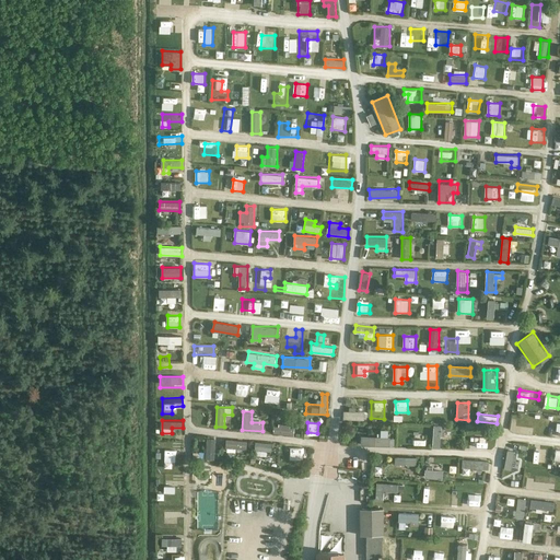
[(295,426),(275,424),(273,433),(294,434),(295,426)]
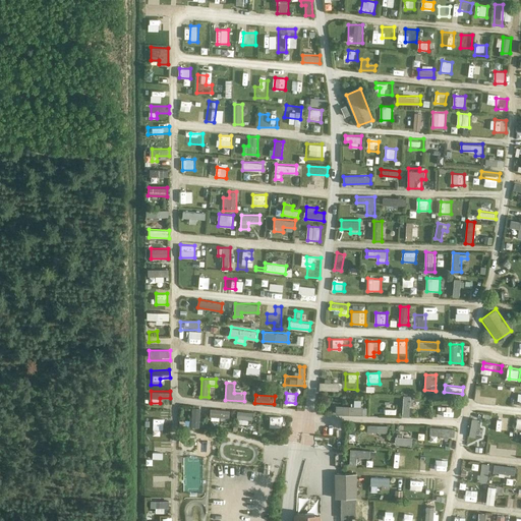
[(355,399),(354,405),(336,405),(336,413),(362,413),(362,399),(355,399)]
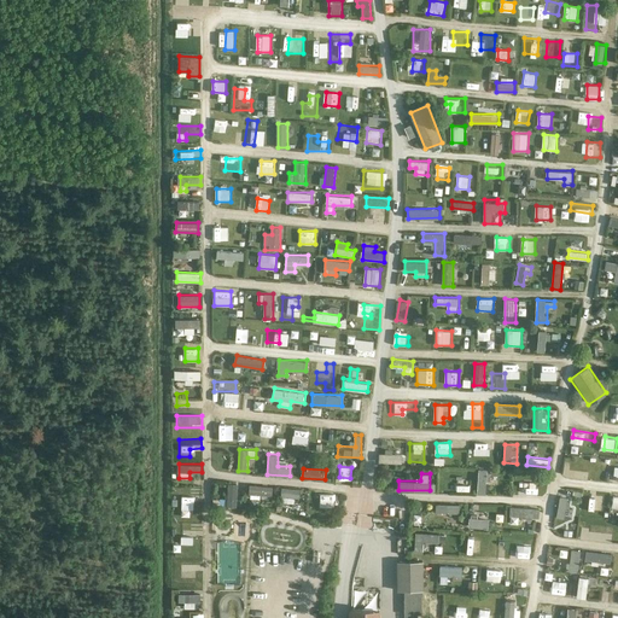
[(456,490),(468,491),(468,479),(458,479),(456,490)]
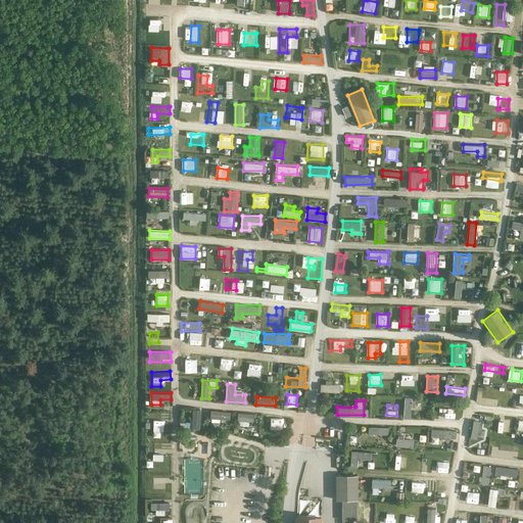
[(193,429),(201,429),(201,409),(193,409),(193,429)]
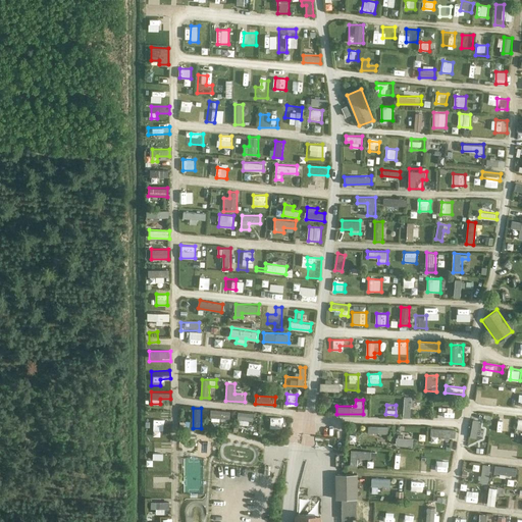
[(210,418),(230,418),(230,410),(211,410),(210,418)]
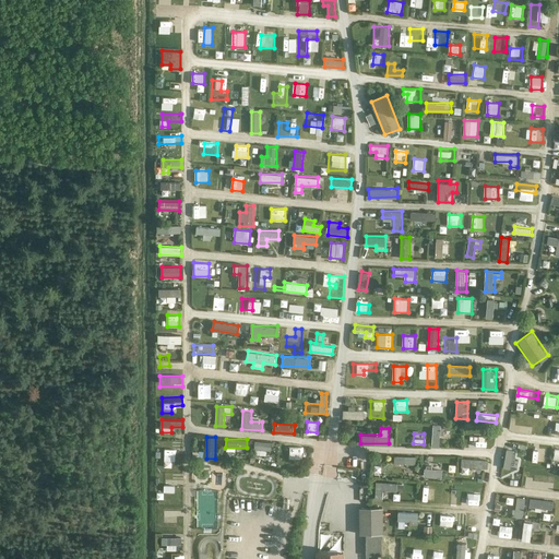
[(266,455),(266,449),(272,450),(273,441),(258,441),(257,455),(266,455)]
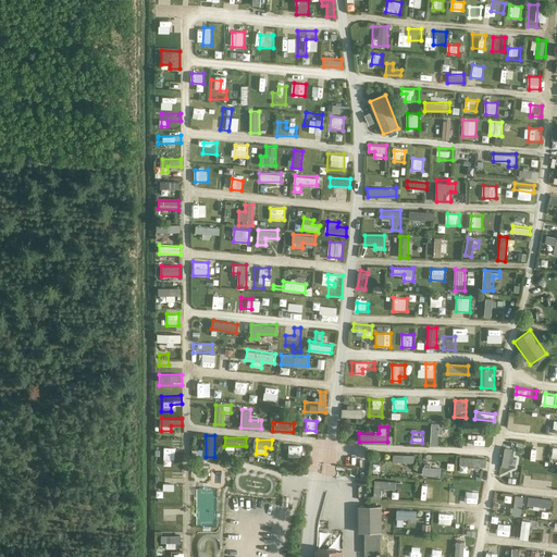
[(525,461),(532,462),(536,446),(530,444),(525,461)]
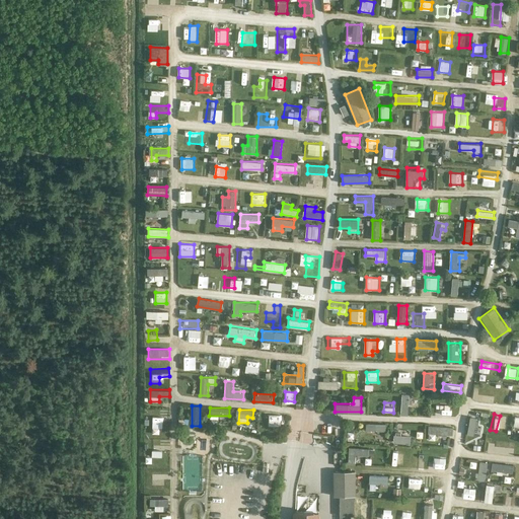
[(153,417),(153,428),(163,428),(163,417),(153,417)]
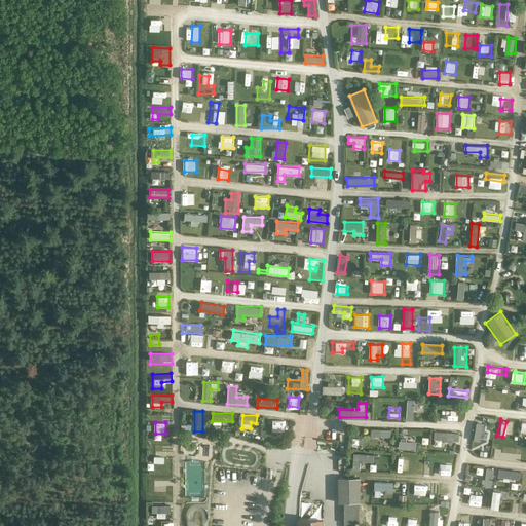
[(481,441),(484,423),(477,422),(474,440),(481,441)]
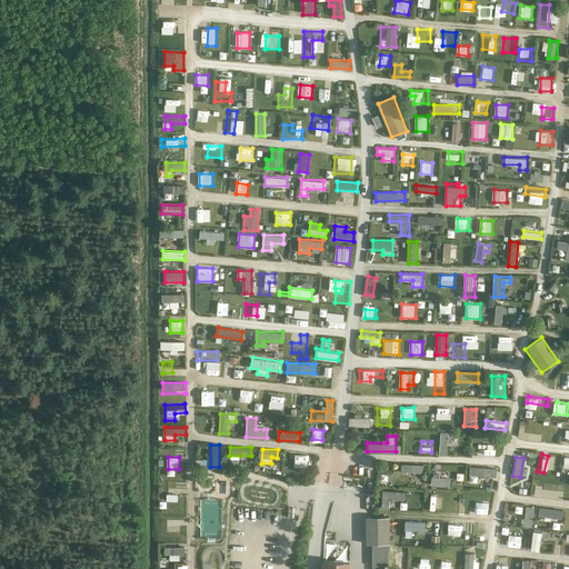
[(471,480),(477,480),(477,476),(498,477),(498,467),(471,467),(471,480)]
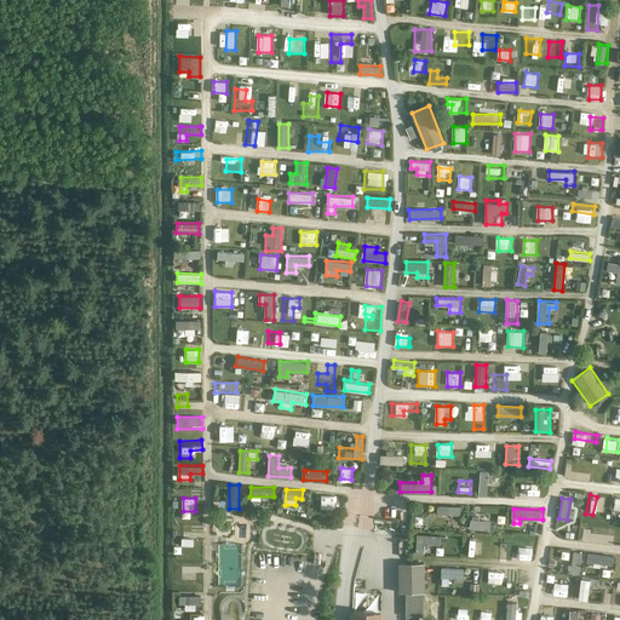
[(471,529),(492,530),(492,521),(471,520),(471,529)]
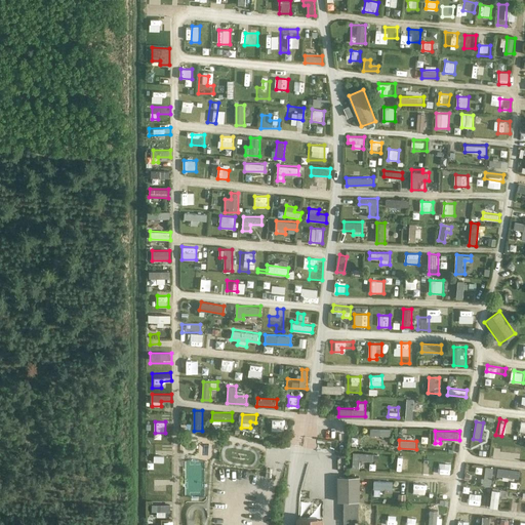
[(155,460),(165,460),(165,451),(155,451),(155,460)]
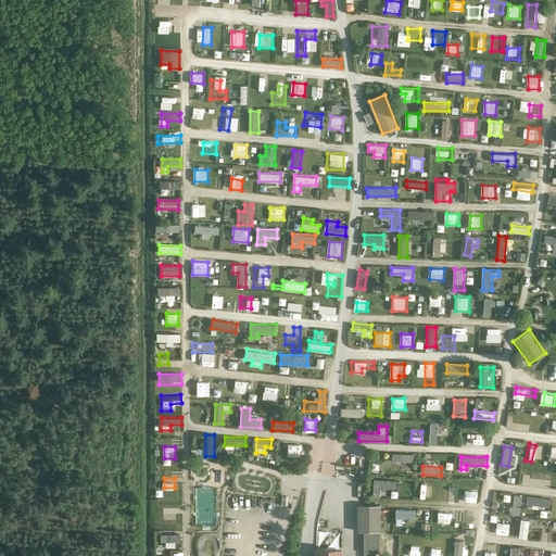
[(382,497),(382,488),(395,488),(395,480),(374,479),(374,497),(382,497)]
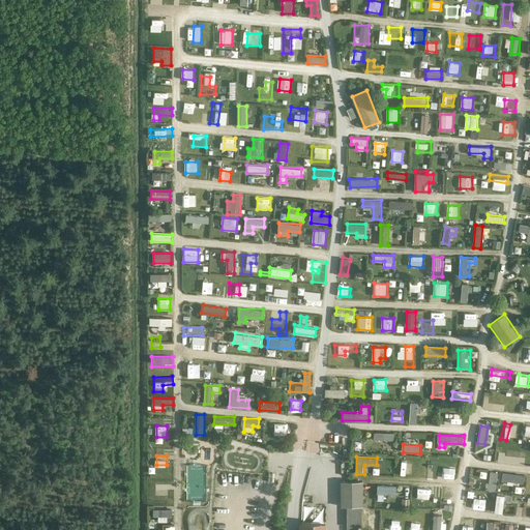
[(451,467),(452,460),(434,458),(433,464),(451,467)]
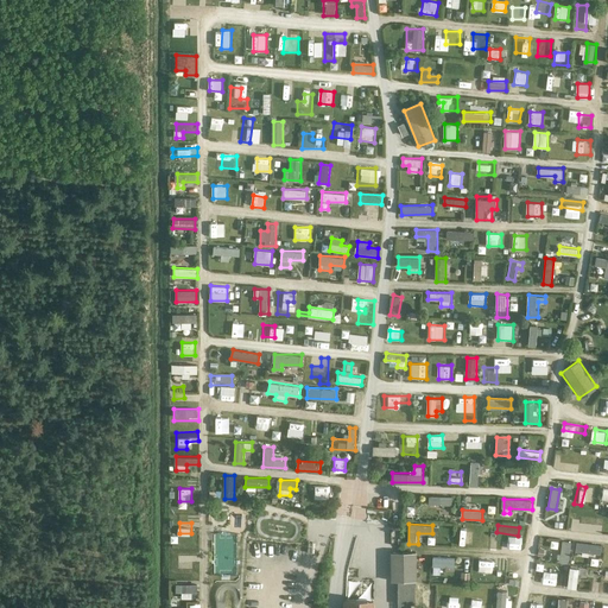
[(461,545),(474,545),(474,533),(461,533),(461,545)]
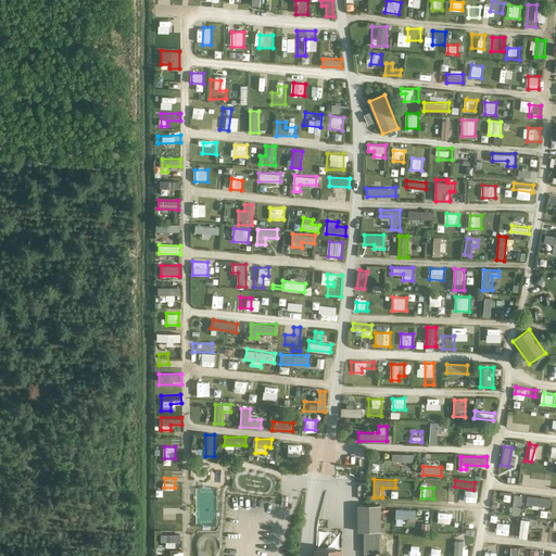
[(196,500),(209,500),(207,505),(215,505),(216,492),(196,491),(196,500)]
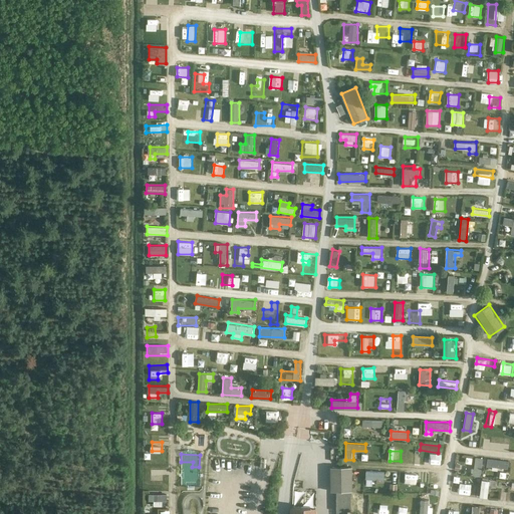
[(474,475),(482,476),(483,458),(475,457),(474,475)]
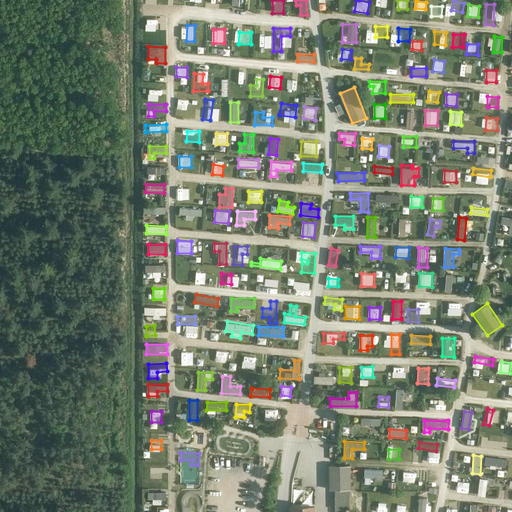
[(485,464),(506,467),(507,459),(486,456),(485,464)]
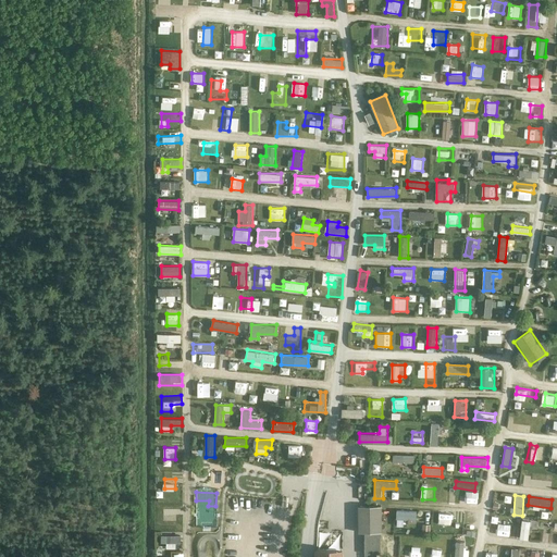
[(381,532),(381,506),(358,506),(358,532),(381,532)]
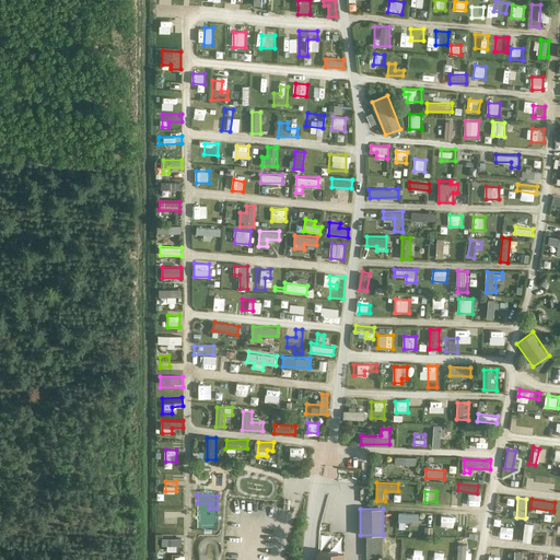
[(406,529),(406,523),(420,523),(420,514),(399,514),(399,529),(406,529)]
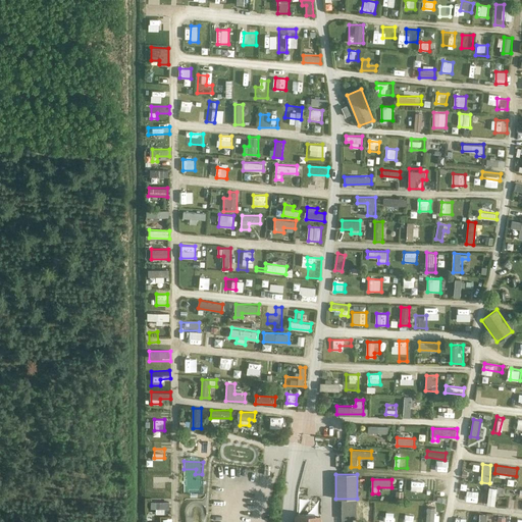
[(459,501),(465,502),(467,490),(470,491),(471,485),(462,483),(459,501)]
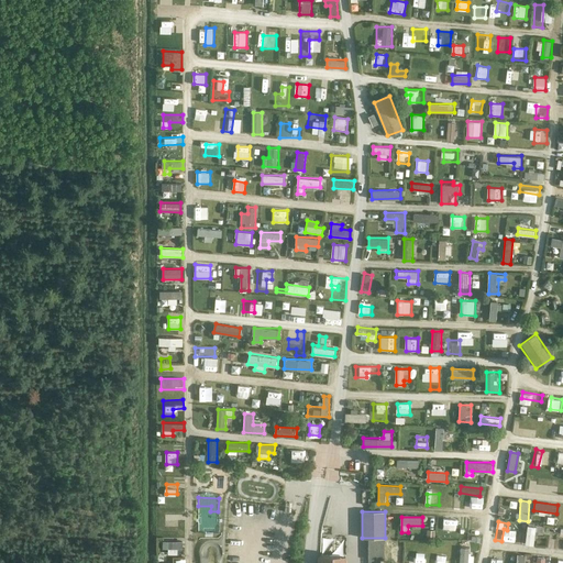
[(460,541),(460,531),(452,531),(452,526),(440,526),(440,540),(460,541)]
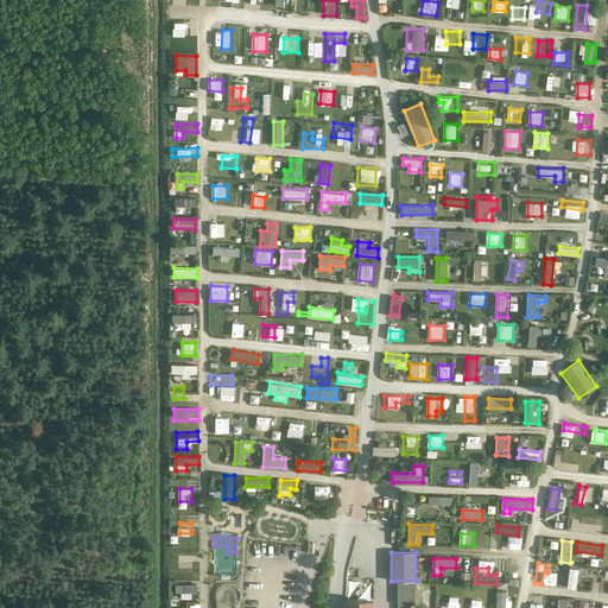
[(563,568),(563,574),(569,574),(569,589),(578,589),(578,568),(563,568)]
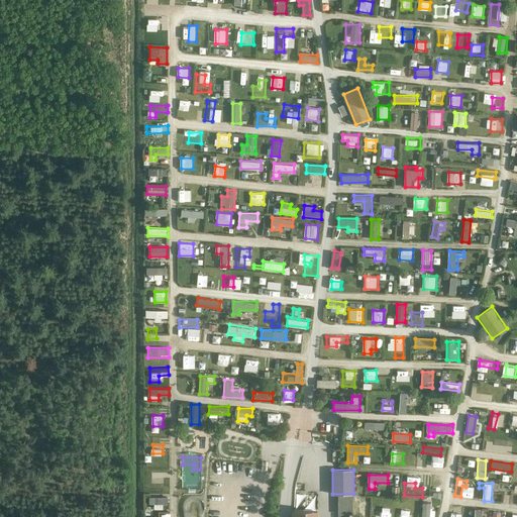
[(200,492),(200,484),(184,484),(184,492),(200,492)]
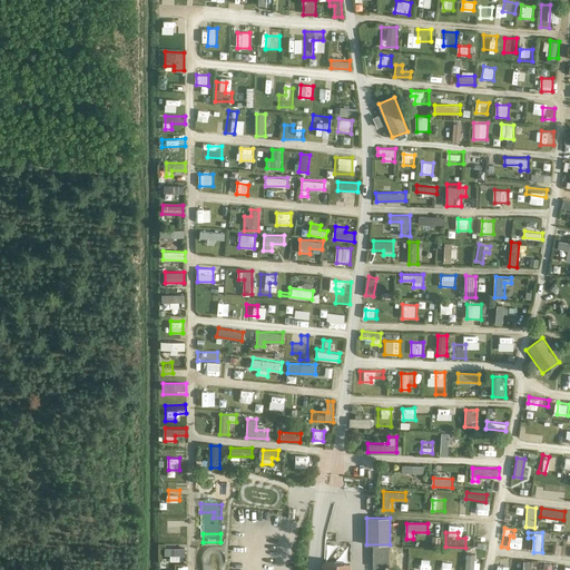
[(180,562),(180,556),(186,556),(186,548),(166,548),(166,556),(172,556),(172,562),(180,562)]
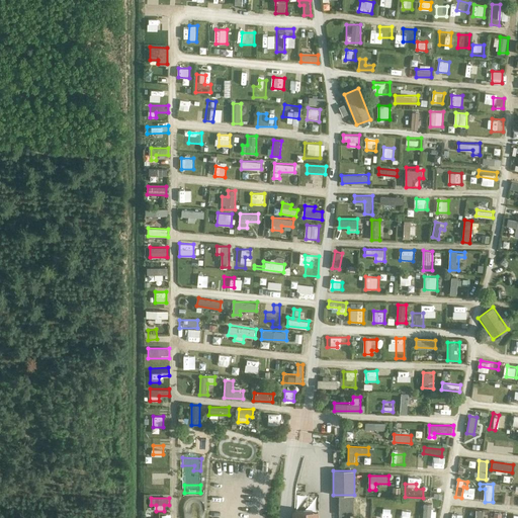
[(419,508),(419,500),(396,500),(396,508),(419,508)]
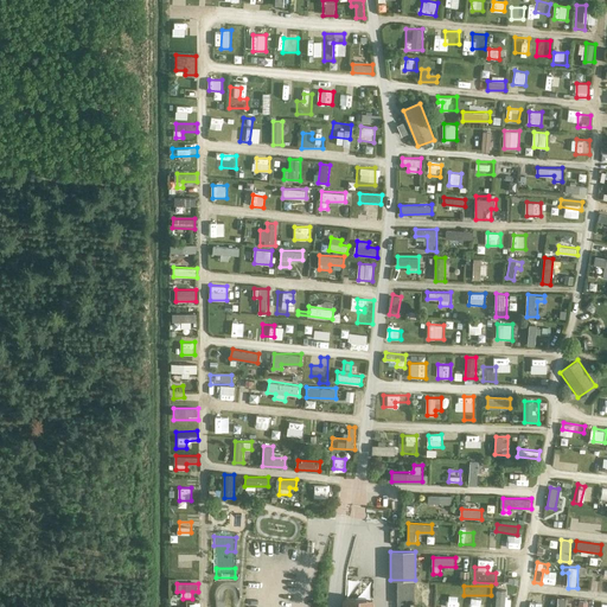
[(510,606),(512,600),(506,599),(508,592),(499,590),(496,606),(510,606)]
